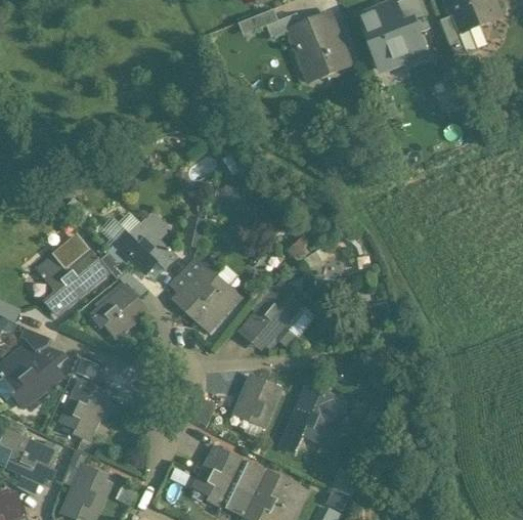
[(444,0),(458,33),(499,16),(493,0),(444,0)]
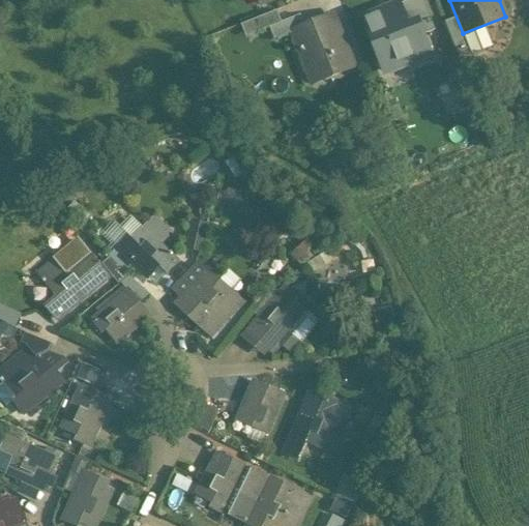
[(368,18),(386,71),(431,55),(411,2),(368,18)]
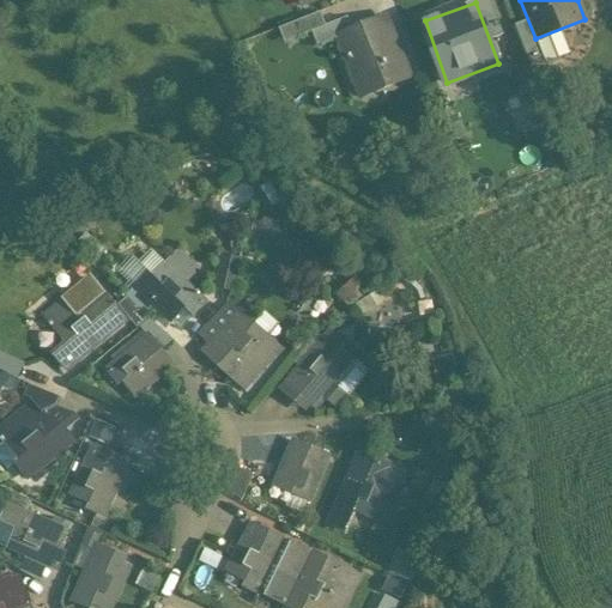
[(319,10),(291,20),(296,35),(310,29),(325,23),(319,10)]
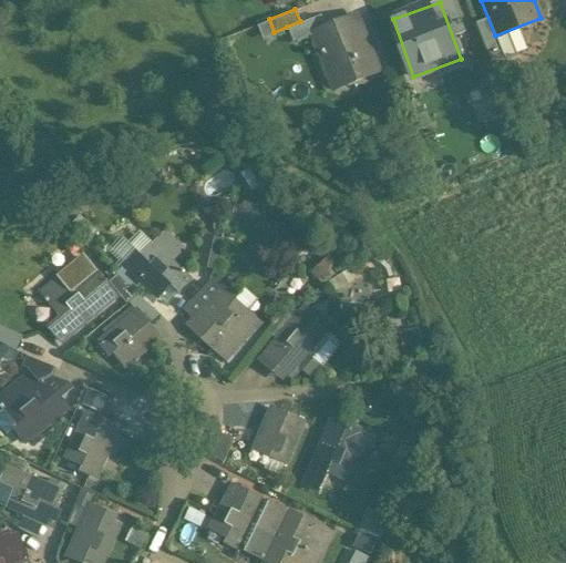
[(300,21),(287,27),(292,40),(311,32),(311,31),(325,26),(320,13),(300,21)]
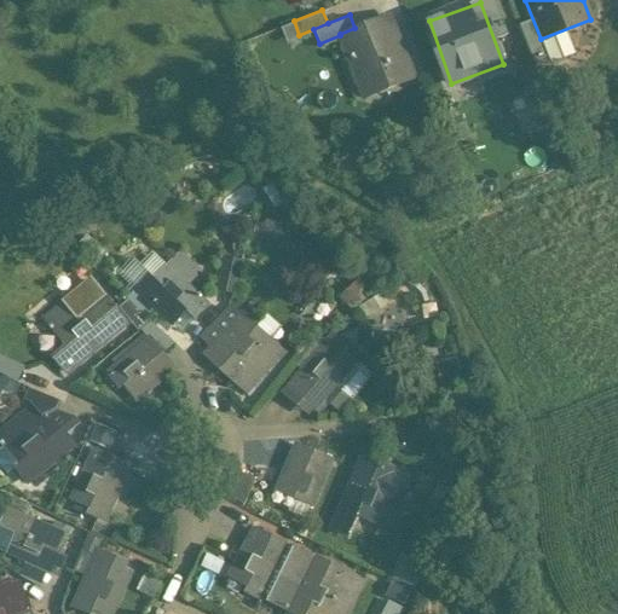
[(354,28),(340,34),(340,35),(356,74),(377,65),(385,86),(413,75),(388,15),(354,28)]
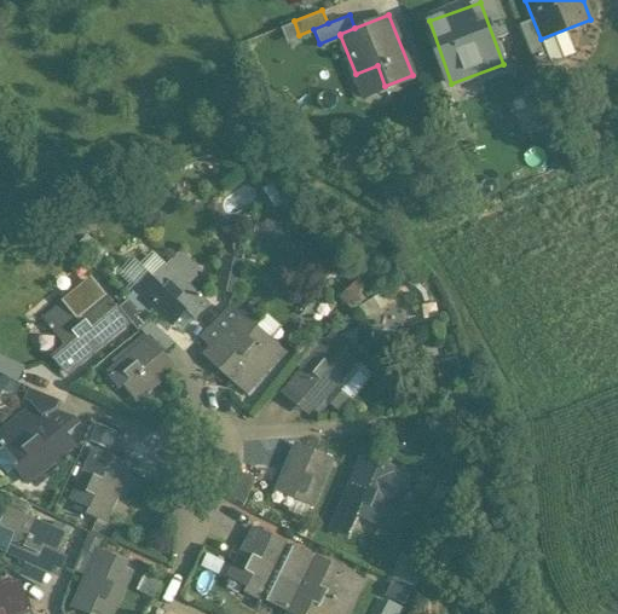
[(171,272),(160,284),(151,276),(138,289),(173,323),(185,310),(194,318),(206,305),(185,284),(197,272),(179,255),(167,268),(171,272)]
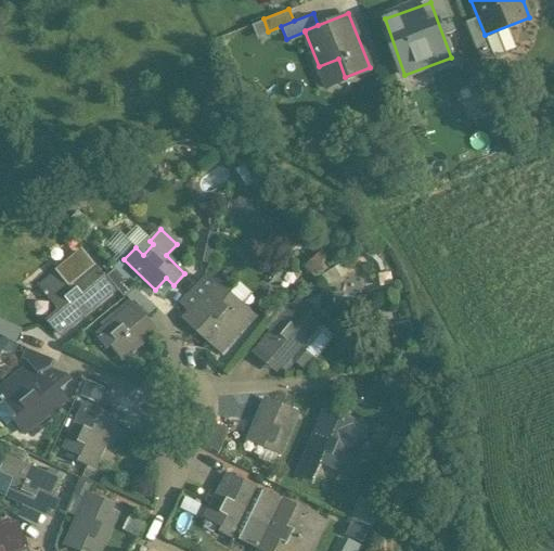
[(79,255),(41,286),(51,299),(55,296),(65,307),(49,321),(60,333),(113,290),(92,265),(88,268),(87,264),(79,255)]
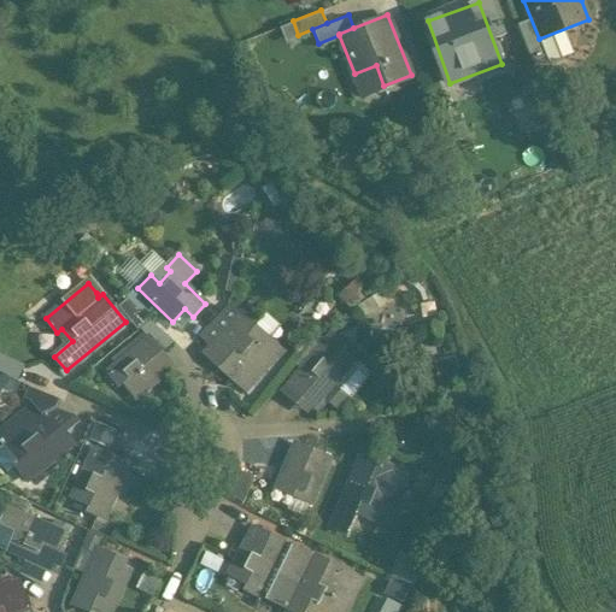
[(376,293),(358,304),(363,312),(381,300),(376,293)]
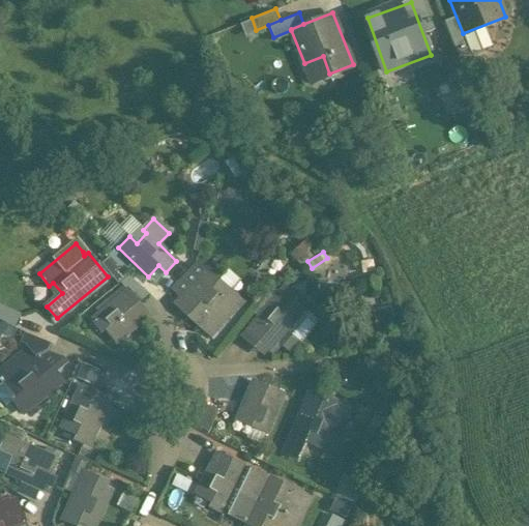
[(199,256),(172,288),(182,296),(209,265),(199,256)]
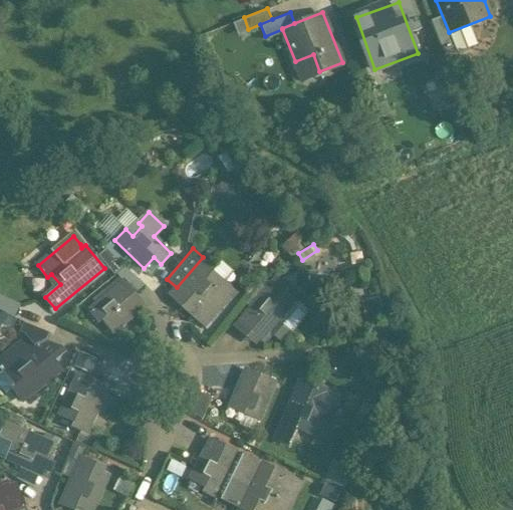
[(215,267),(203,257),(177,287),(171,295),(175,298),(182,297),(186,300),(182,304),(205,323),(234,290),(211,271),(215,267)]
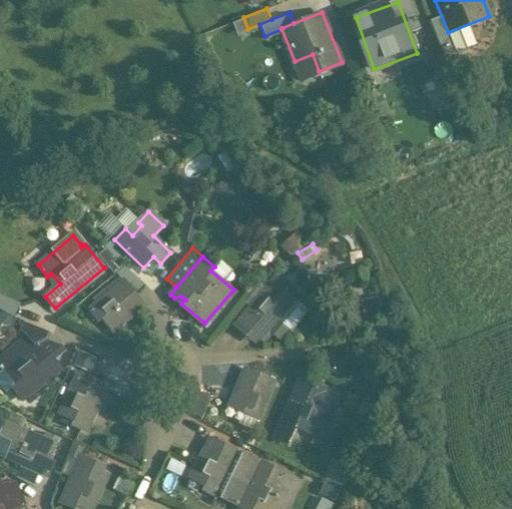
[(133,295),(144,285),(125,267),(115,275),(122,284),(93,307),(112,331),(142,306),(133,295)]
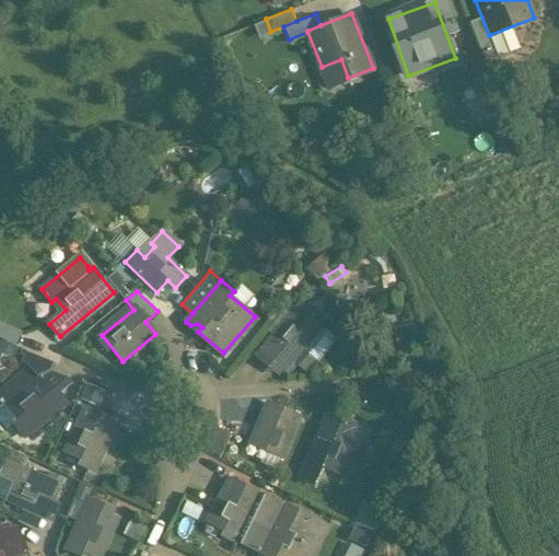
[(288,302),(279,314),(286,320),(295,309),(288,302)]
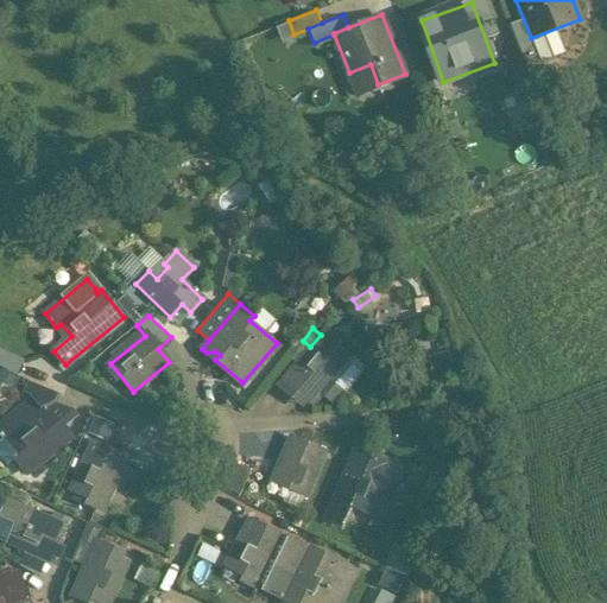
[(310,347),(278,385),(292,395),(296,392),(303,398),(305,395),(311,400),(318,391),(328,399),(340,385),(330,378),(349,355),(335,344),(340,340),(328,330),(321,335),(310,347)]
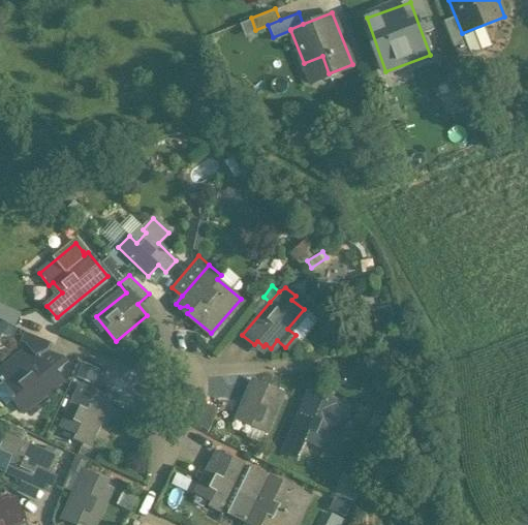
[(0,316),(18,325),(23,312),(0,301),(0,316)]
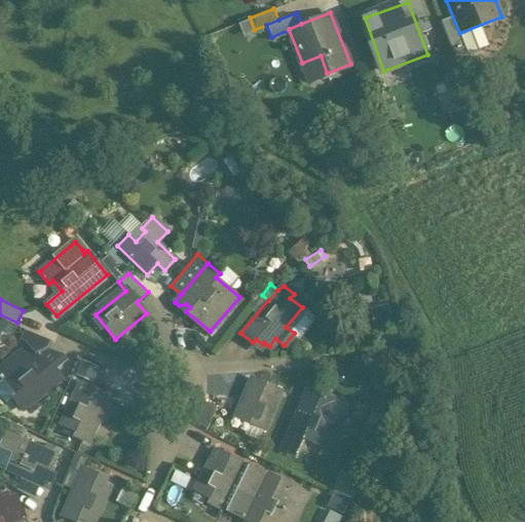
[(57,330),(31,318),(26,330),(51,341),(57,330)]
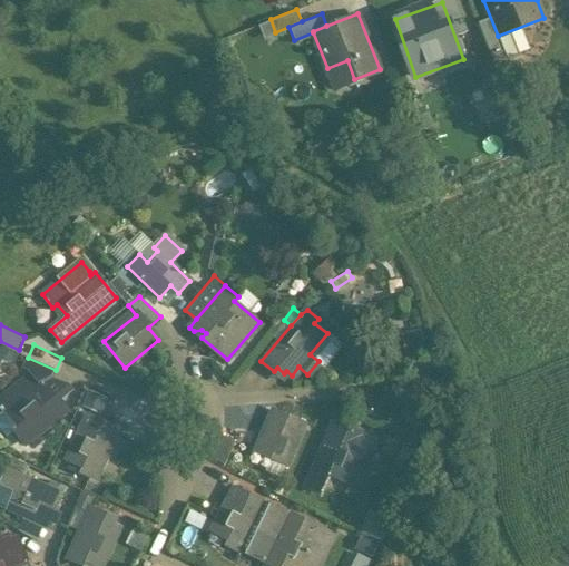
[(50,379),(41,387),(30,371),(13,386),(15,388),(10,391),(6,390),(3,393),(2,398),(0,399),(0,403),(2,407),(0,409),(2,412),(0,413),(0,427),(7,436),(15,430),(25,443),(67,409),(57,396),(68,387),(50,379)]
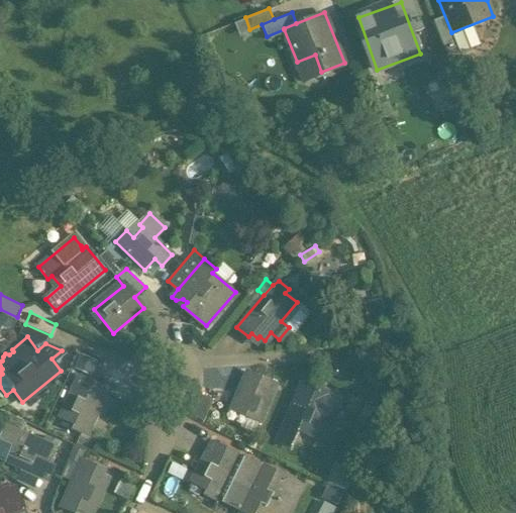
[(79,352),(76,368),(95,372),(98,356),(79,352)]
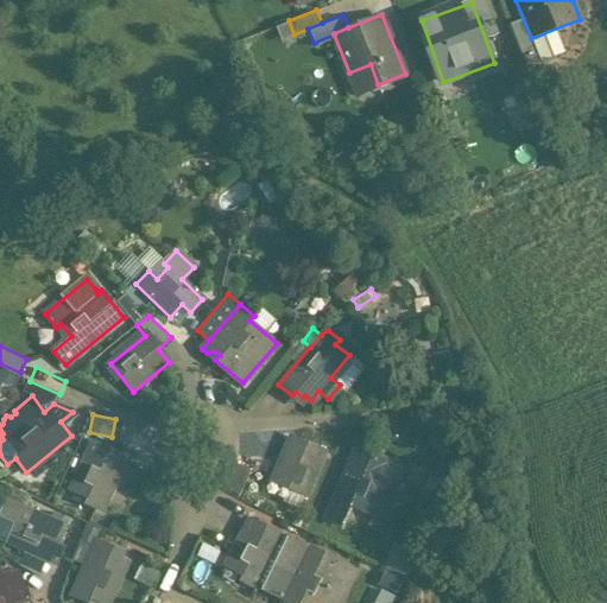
[(303,452),(286,446),(274,473),(291,480),(289,486),(305,492),(323,449),(307,442),(303,452)]
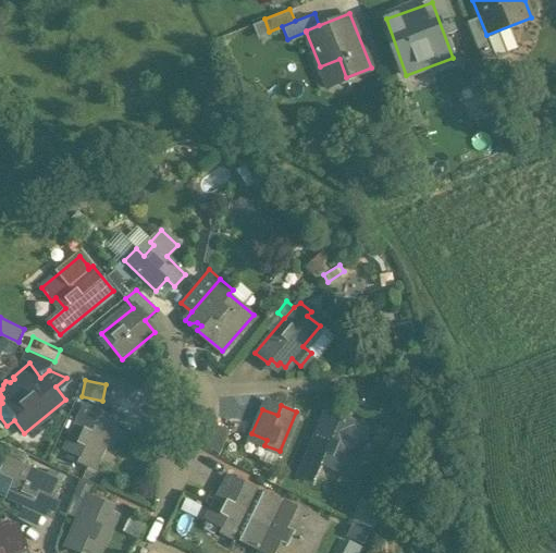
[(115,419),(86,406),(69,445),(83,452),(78,462),(94,468),(115,419)]
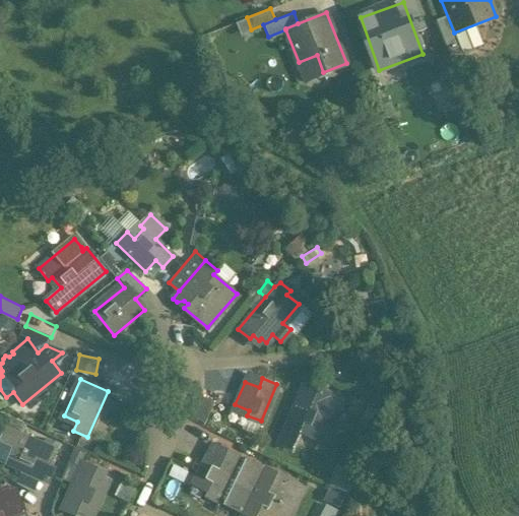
[(313,397),(300,391),(278,442),(292,448),(302,426),(315,431),(313,436),(329,443),(336,427),(333,426),(338,413),(325,408),(331,394),(317,388),(313,397)]
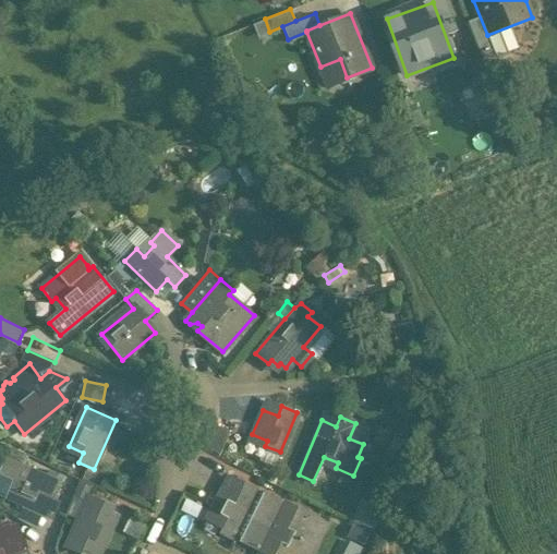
[(10,480),(16,465),(4,459),(0,469),(0,493),(12,498),(20,484),(10,480)]
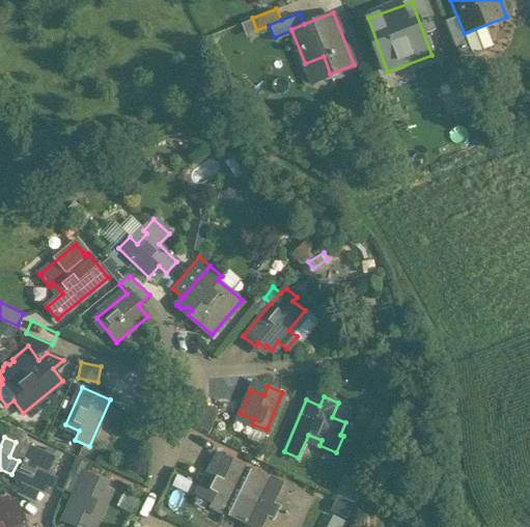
[(53,460),(16,442),(9,456),(19,461),(11,474),(49,492),(56,477),(47,473),(53,460)]
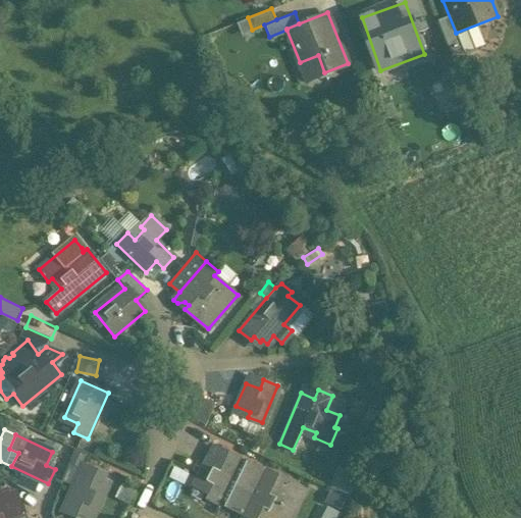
[(242,458),(214,445),(197,481),(210,487),(206,497),(219,503),(221,499),(243,510),(264,468),(242,457),(242,458)]
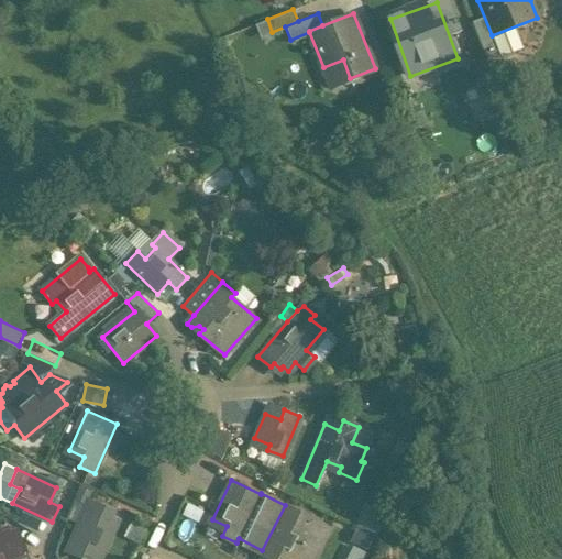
[(311,558),(328,526),(285,505),(262,550),(261,554),(272,558),(276,558),(281,551),(294,558),(293,558),(311,558)]
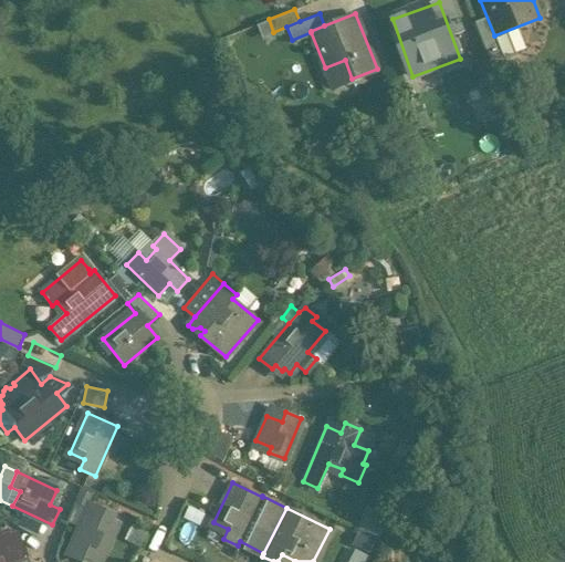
[(101,521),(86,514),(67,554),(83,561),(87,552),(103,559),(121,519),(105,512),(101,521)]
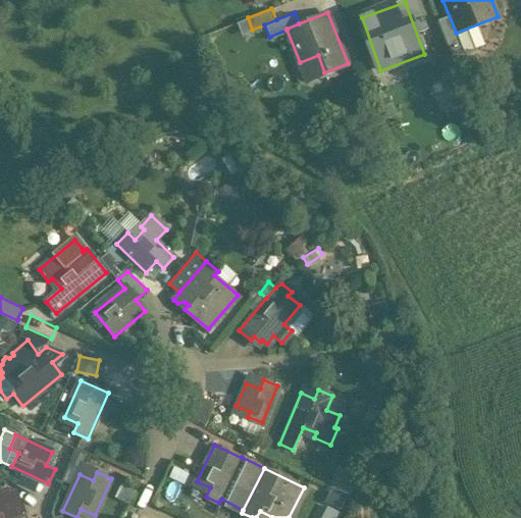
[(8,491),(0,495),(0,517),(24,517),(17,500),(12,502),(8,491)]
